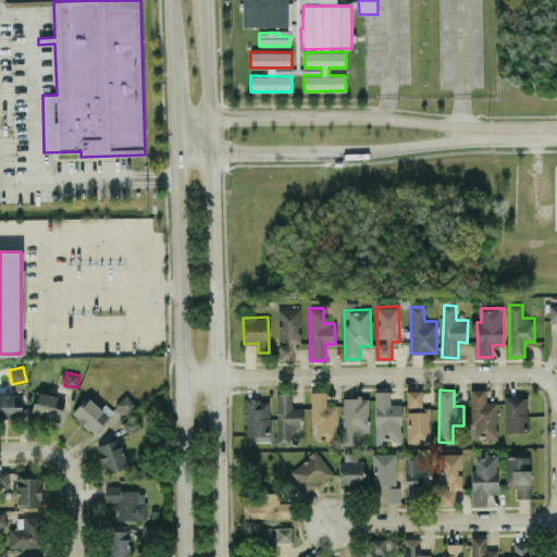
[(486,390),(471,390),(472,438),(497,438),(497,403),(486,403),(486,390)]
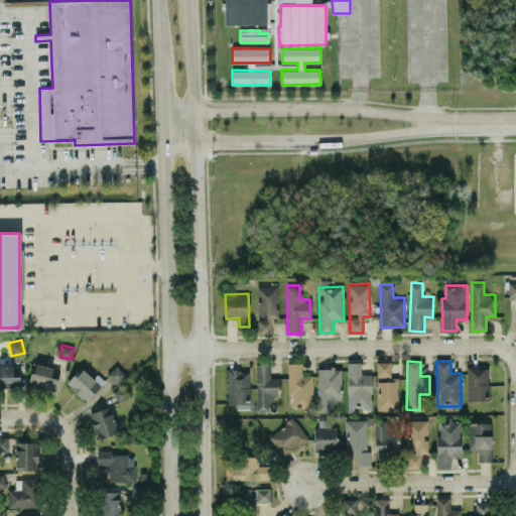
[(288,396),(292,396),(292,407),(312,407),(312,374),(301,375),(301,362),(288,363),(288,396)]
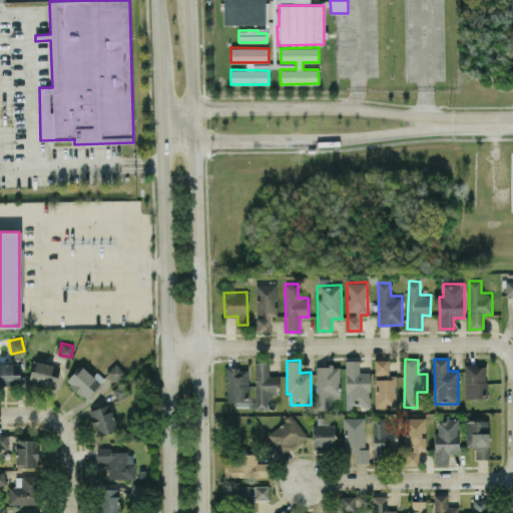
[(369,371),(360,372),(359,360),(345,360),(346,406),(370,405),(369,371)]
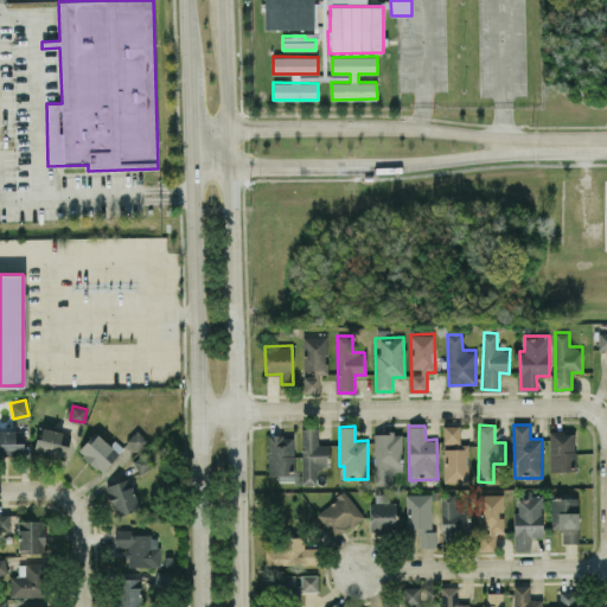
[(468,443),(460,443),(460,426),(443,426),(445,481),(468,481),(468,443)]
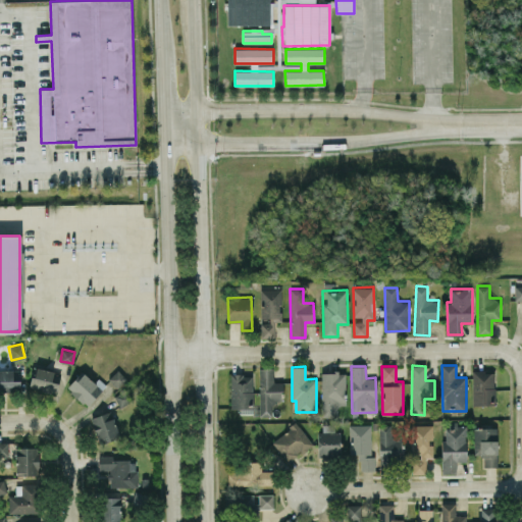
[(56,393),(61,372),(35,367),(30,387),(56,393)]
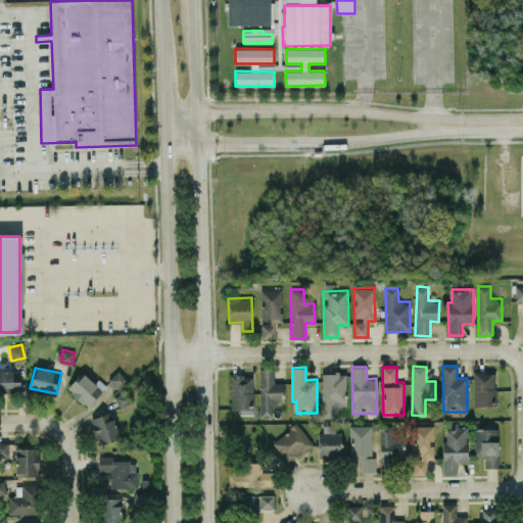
[(274,369),(259,369),(260,417),(274,417),(273,400),(283,400),(283,382),(274,382),(274,369)]
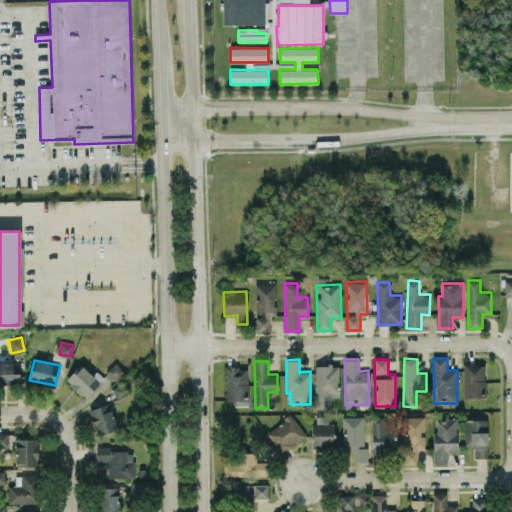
[(0,383),(20,383),(20,362),(0,362),(0,383)]
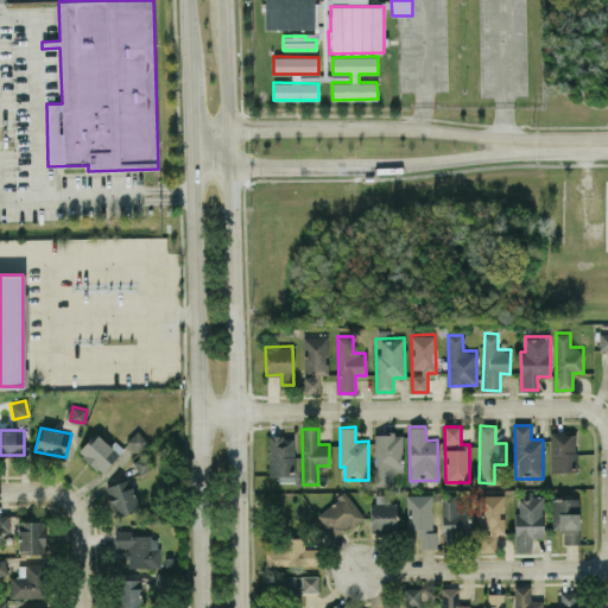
[(137,430),(147,442),(135,453),(126,441),(137,430)]
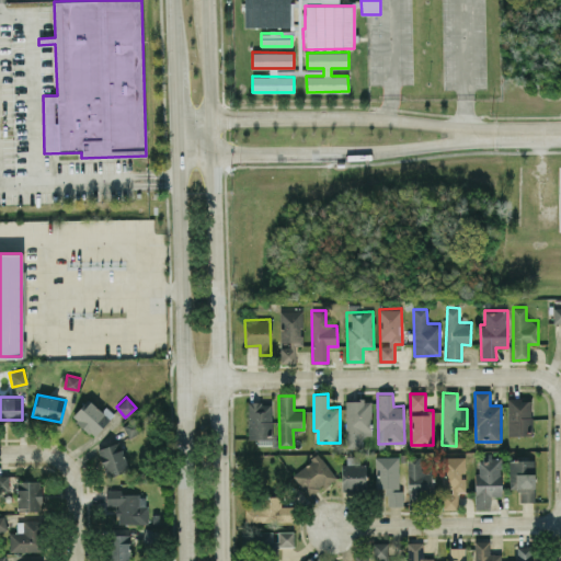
[(71,415),(88,398),(101,410),(105,405),(114,413),(94,435),(90,431),(89,433),(75,421),(76,419),(71,415)]
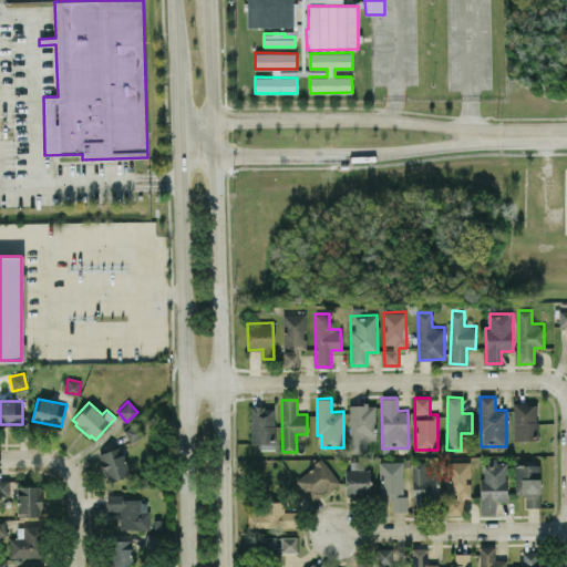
[(513,440),(537,440),(538,403),(514,403),(513,440)]
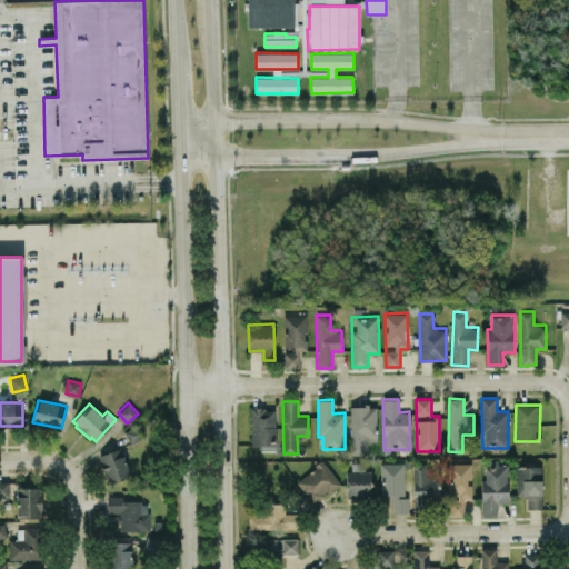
[(351,406),(350,453),(367,455),(368,441),(377,441),(377,406),(351,406)]
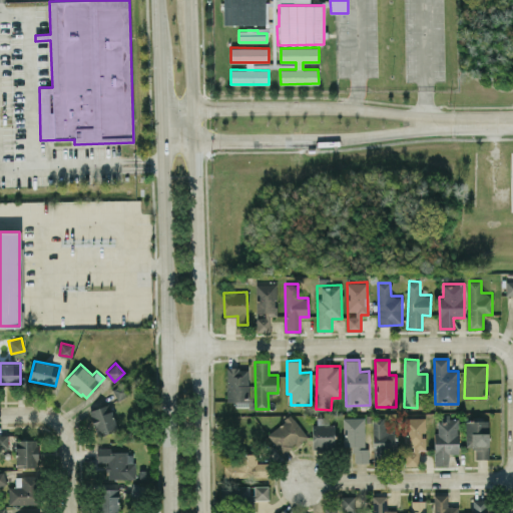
[(248,368),(226,368),(226,401),(248,401),(248,368)]
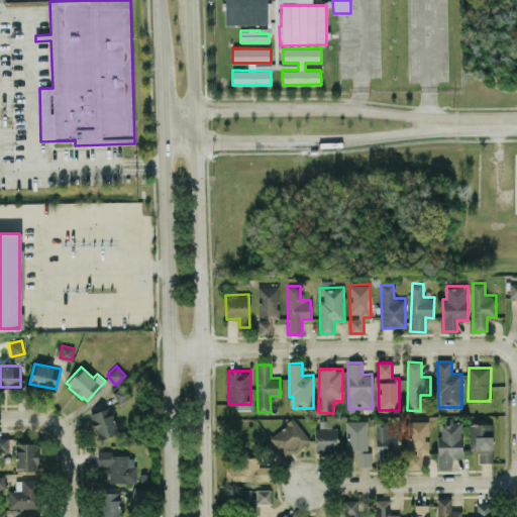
[(112,392),(124,386),(130,397),(119,403),(112,392)]
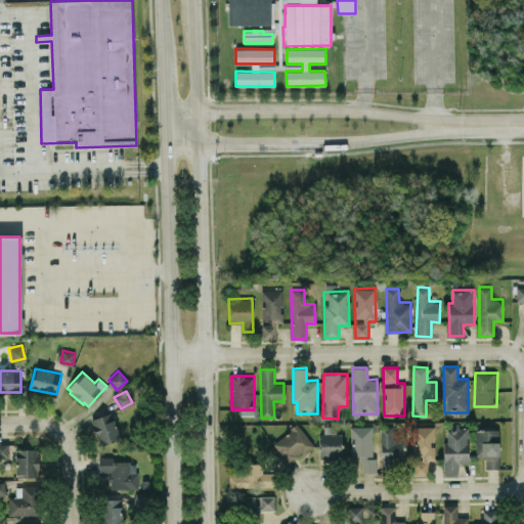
[(90,420),(100,444),(121,436),(111,411),(90,420)]
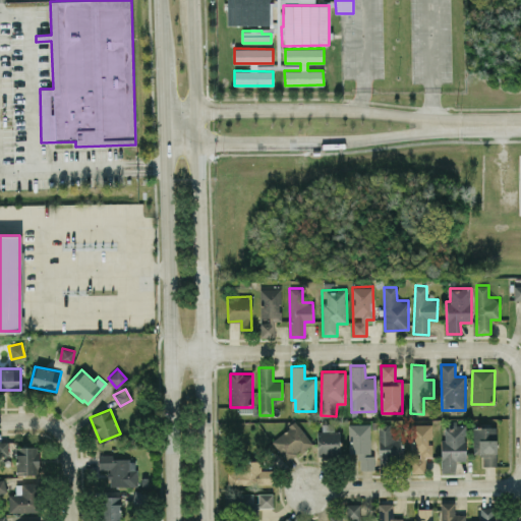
[(443,472),(456,472),(456,460),(465,460),(466,425),(457,425),(457,420),(443,420),(443,472)]
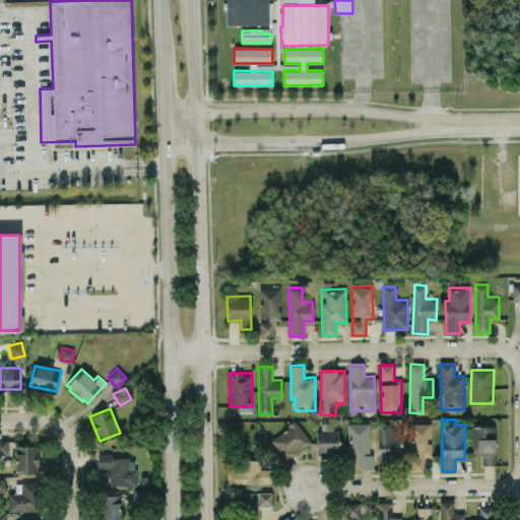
[(270,441),(287,461),(312,441),(295,420),(270,441)]
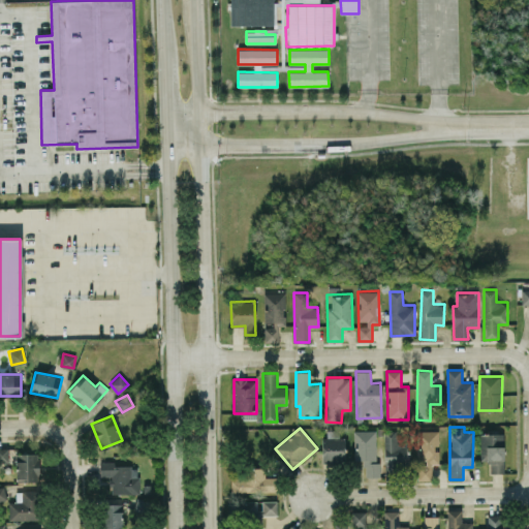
[(322,461),(345,462),(345,438),(339,438),(339,430),(323,430),(322,461)]
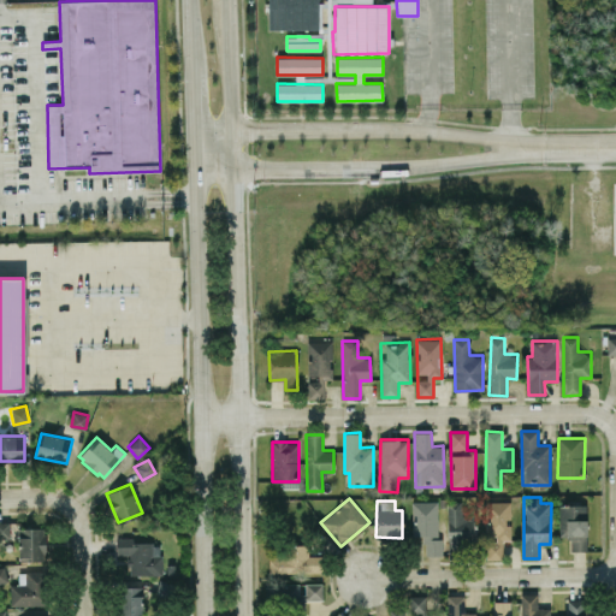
[(439,501),(412,501),(413,535),(425,535),(425,556),(439,555),(439,501)]
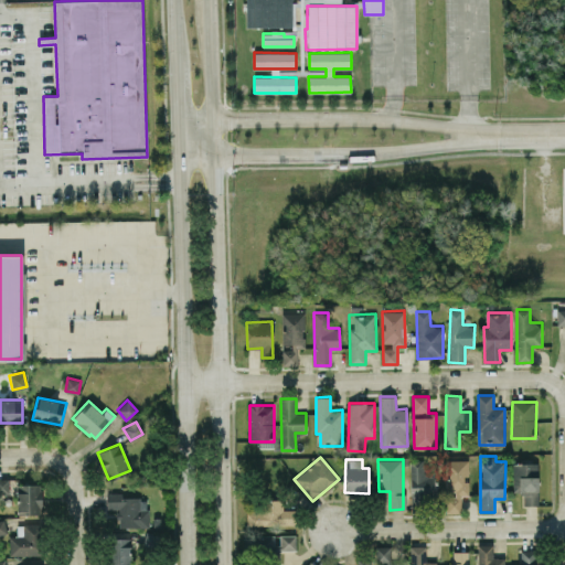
[(461,513),(461,496),(469,496),(469,479),(468,479),(469,460),(446,459),(446,494),(446,513),(461,513)]
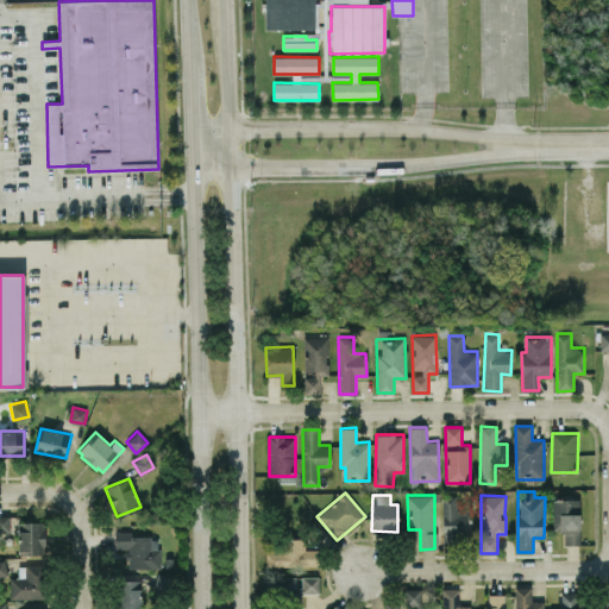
[(444,552),(460,551),(460,533),(470,533),(470,509),(457,509),(457,496),(443,496),(444,552)]
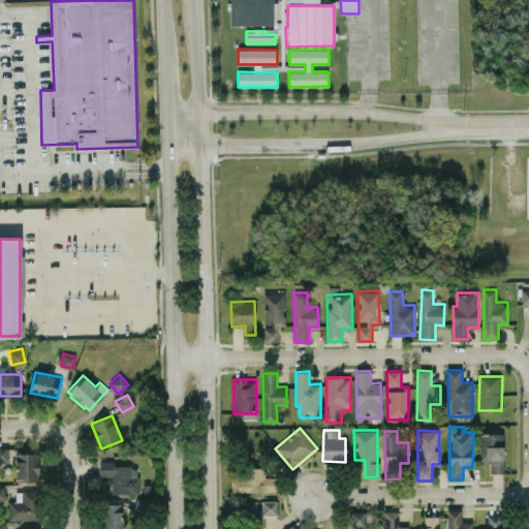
[(480,461),(490,461),(490,473),(504,472),(504,433),(479,434),(480,461)]
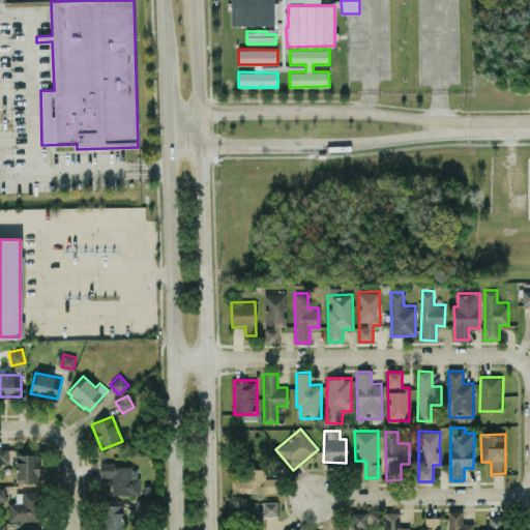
[(8,450),(0,449),(0,465),(8,466),(8,450)]
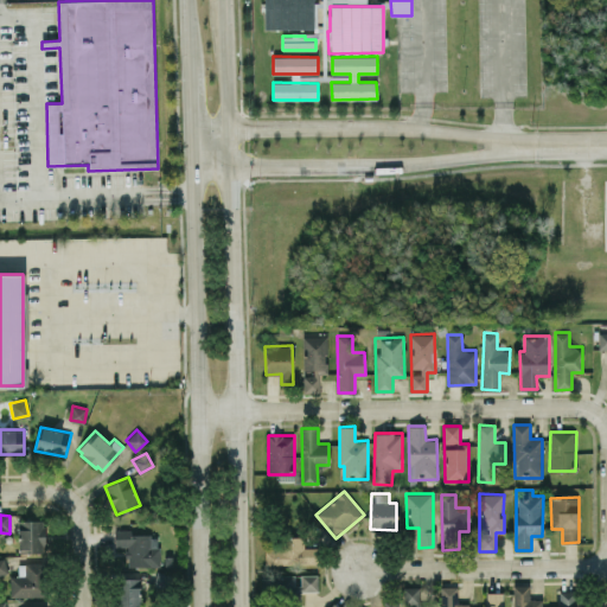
[(44,519),(18,521),(19,553),(45,551),(44,519)]
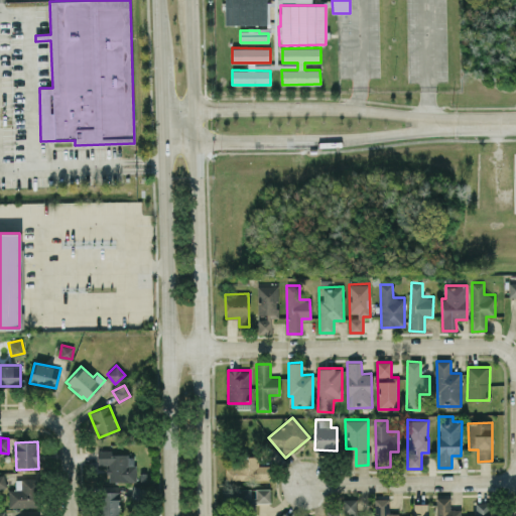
[(226,480),(271,479),(270,466),(259,466),(259,457),(233,458),(233,467),(226,467),(226,480)]
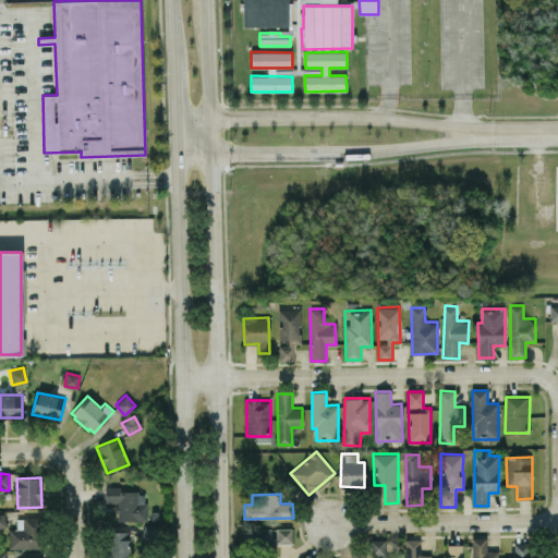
[(10,529),(9,548),(41,548),(43,518),(16,518),(16,529),(10,529)]
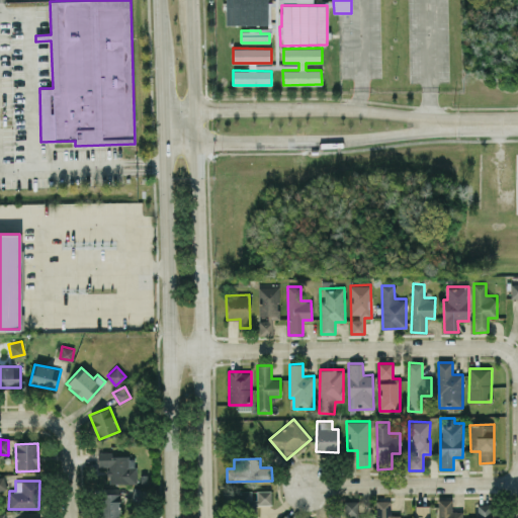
[(147,501),(147,488),(132,487),(132,501),(147,501)]
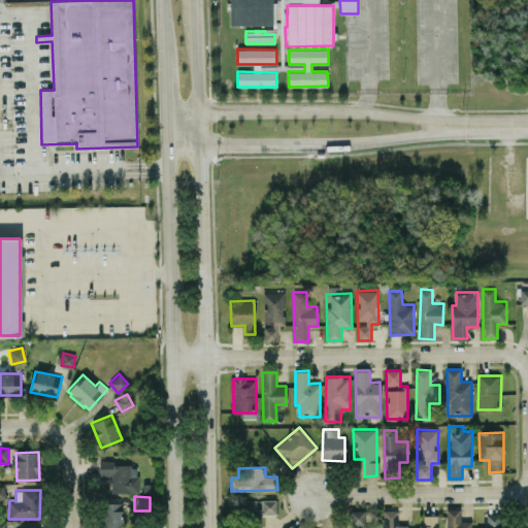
[(276,499),(242,500),(243,516),(277,515),(276,499)]
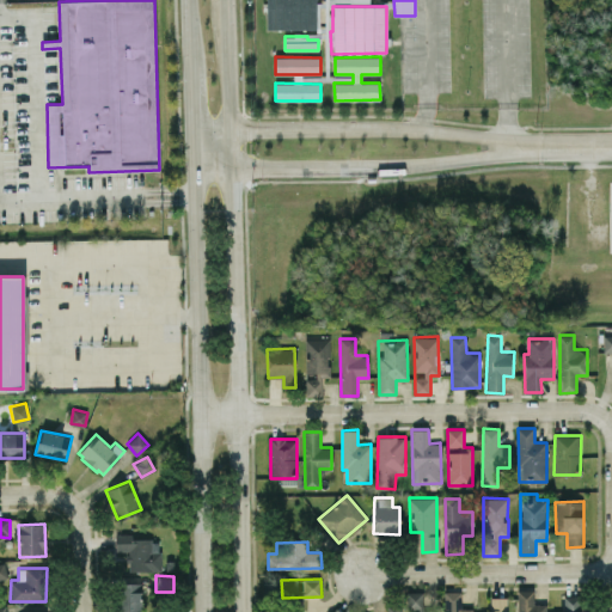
[(141,611),(142,583),(120,582),(118,611),(141,611)]
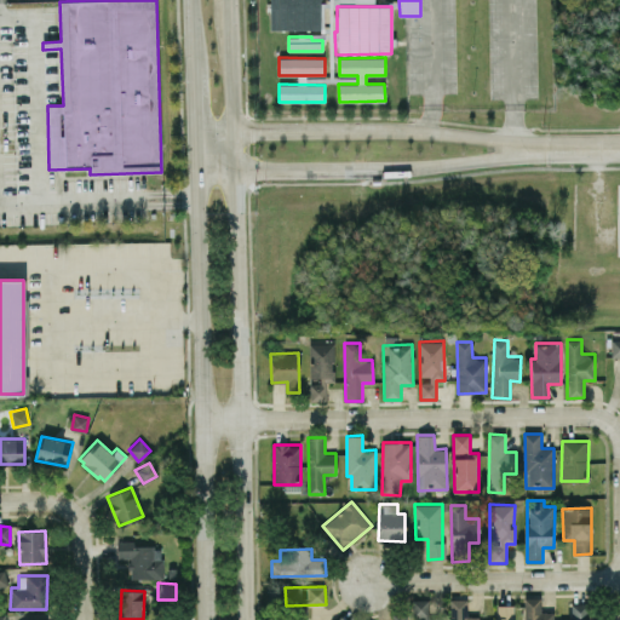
[(554,619),(554,612),(541,612),(541,597),(524,598),(524,619),(554,619)]
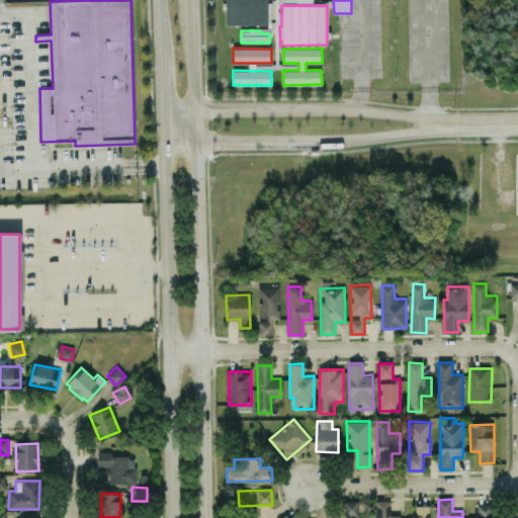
[(365,517),(366,517),(358,517),(358,501),(344,501),(344,516),(353,516),(353,517),(365,517)]
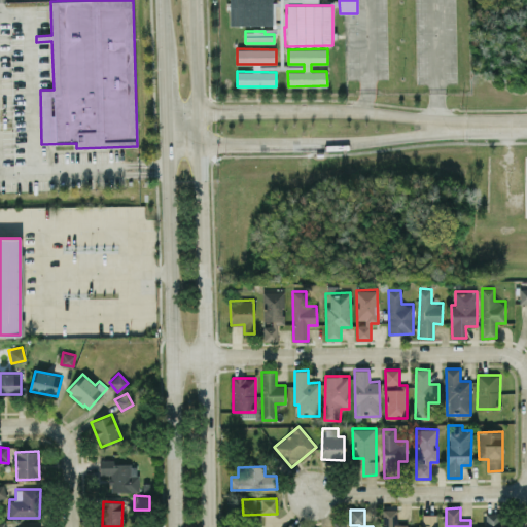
[(383,510),(383,526),(406,526),(407,524),(397,524),(397,510),(383,510)]
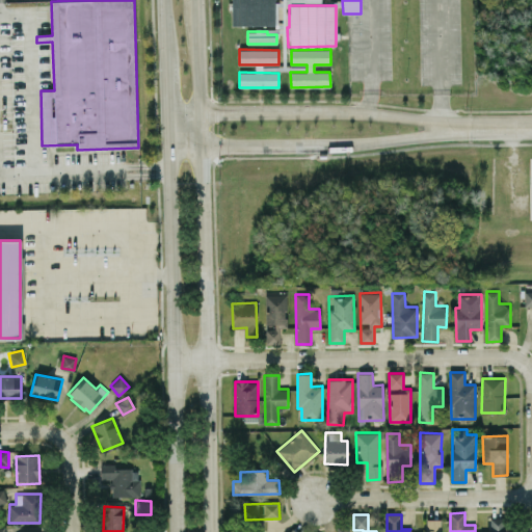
[(504,531),(505,519),(490,517),(489,531),(480,531),(504,531)]
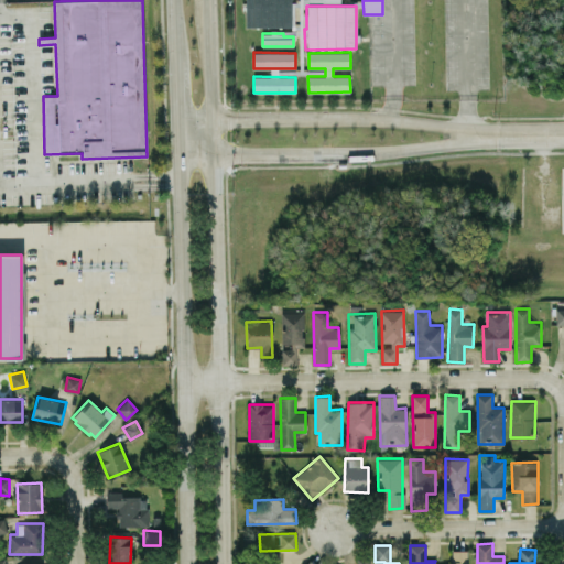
[(467,563),(467,551),(451,550),(451,563),(443,563),(442,563),(467,563)]
